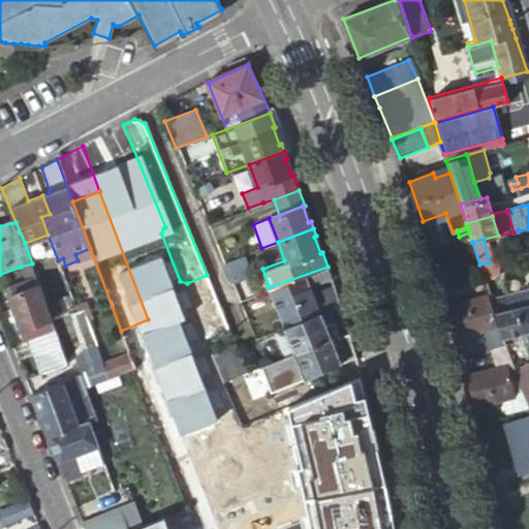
[(244,255),(225,261),(232,280),(250,273),(244,255)]
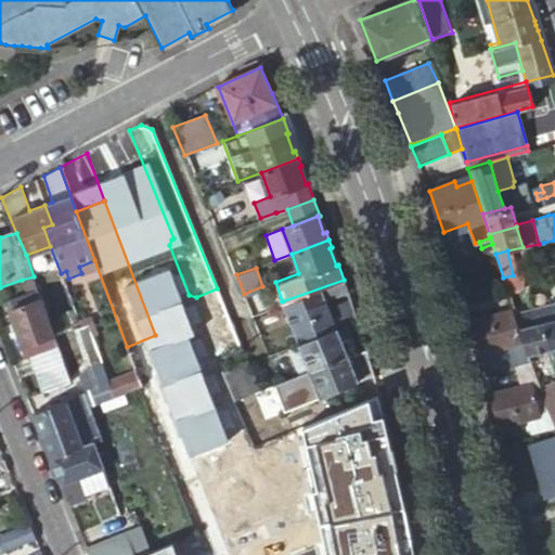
[(513,275),(503,278),(511,304),(526,299),(519,273),(513,275)]
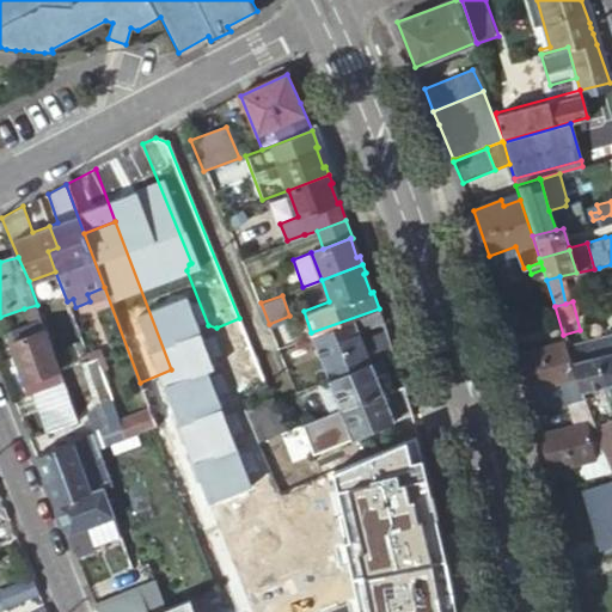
[(24,308),(30,326),(43,322),(37,305),(24,308)]
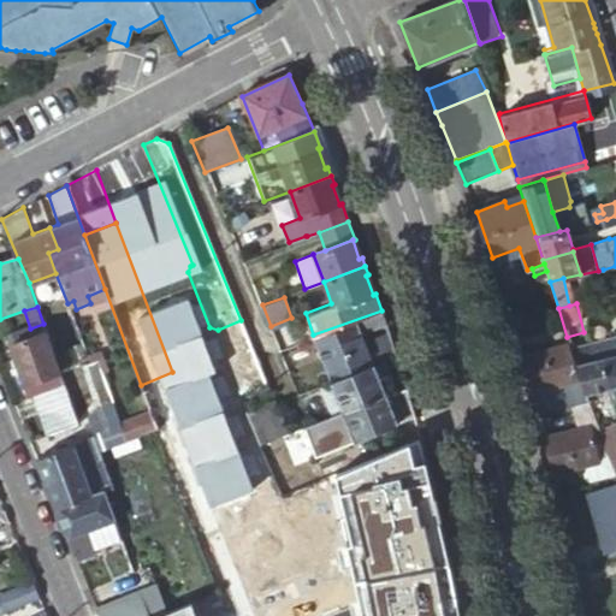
[(361,331),(386,321),(381,311),(313,335),(330,381),(373,365),(365,341),(361,331)]
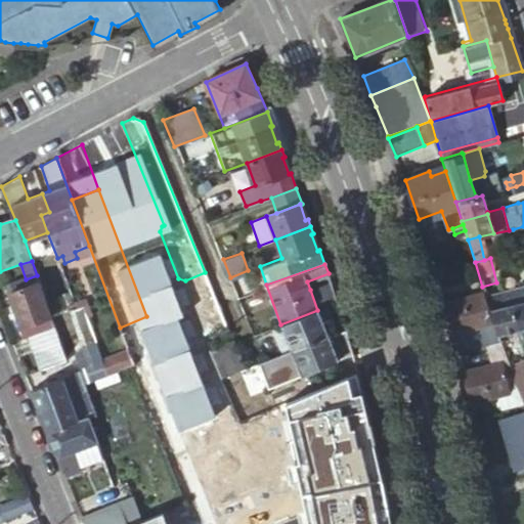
[(242,286),(248,270),(230,277),(235,289),(242,286)]
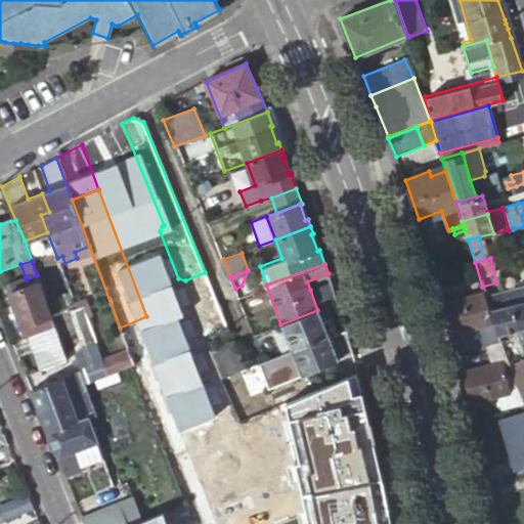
[(212,290),(205,272),(185,280),(178,278),(187,300),(212,290)]
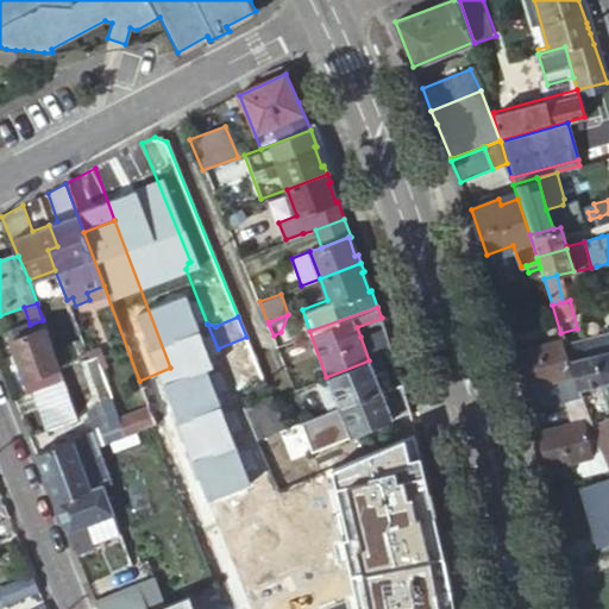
[(44,325),(43,320),(30,325),(20,328),(23,333),(44,325)]
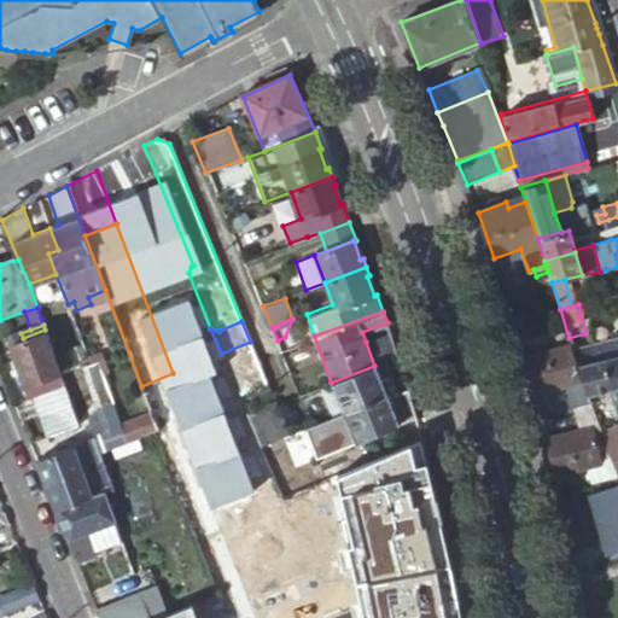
[(611,389),(617,408),(617,336),(614,338),(611,328),(602,331),(604,336),(602,337),(604,340),(596,343),(611,389)]
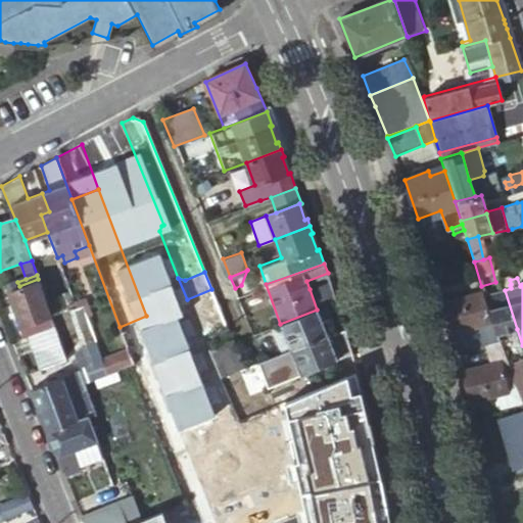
[(49,312),(38,279),(19,286),(8,290),(25,336),(28,335),(39,368),(66,360),(49,312)]
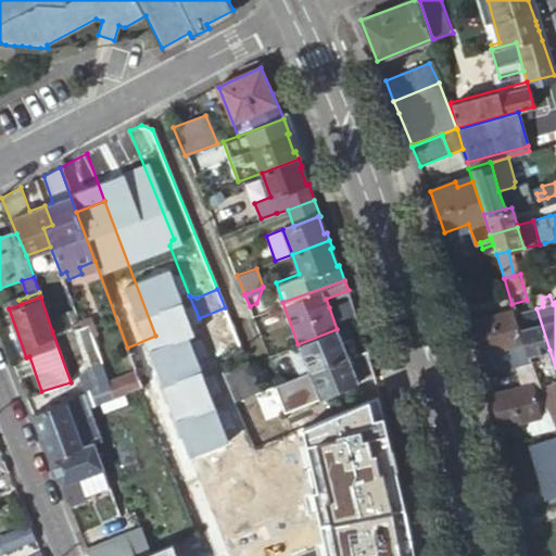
[(337,329),(357,321),(354,311),(351,300),(329,307),(337,329)]
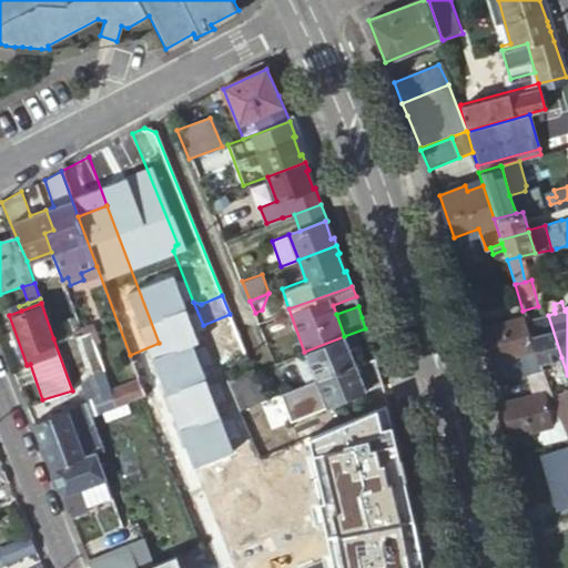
[(219,361),(244,351),(230,314),(203,325),(193,330),(208,365),(219,361)]
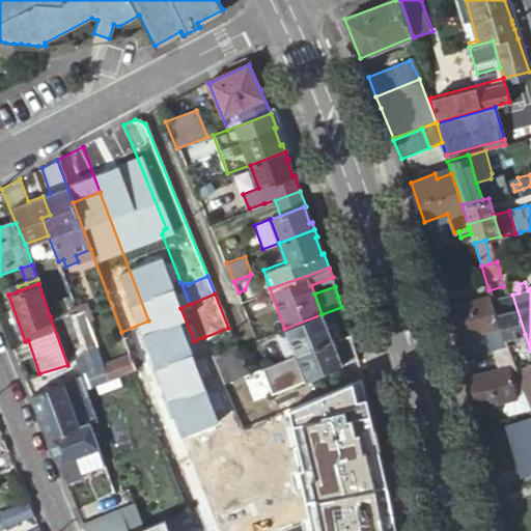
[(492,300),(505,339),(525,334),(512,295),(492,300)]
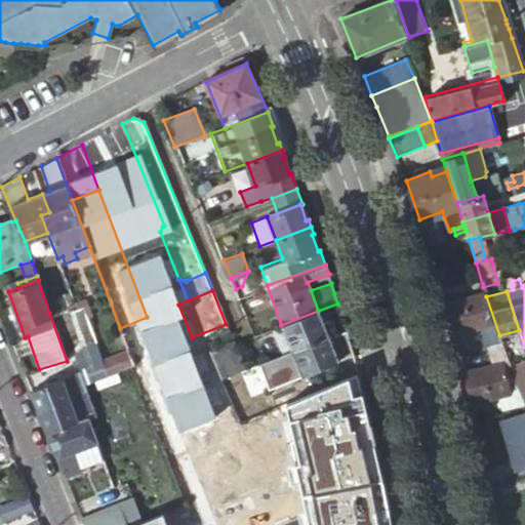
[(485,292),(445,304),(449,319),(451,325),(452,330),(458,352),(487,345),(500,340),(499,335),(486,296),(485,292)]
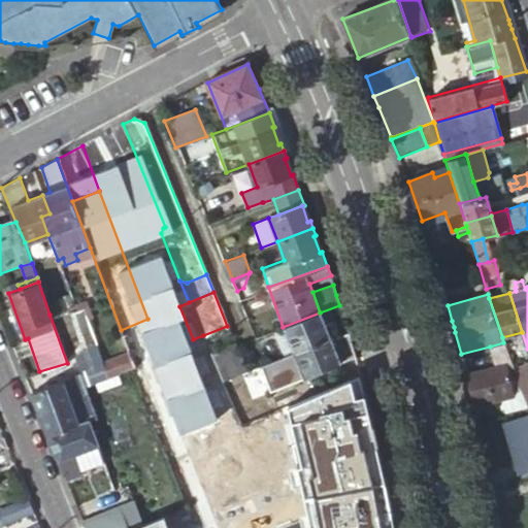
[(87,299),(74,304),(76,309),(84,307),(87,317),(93,315),(87,299)]
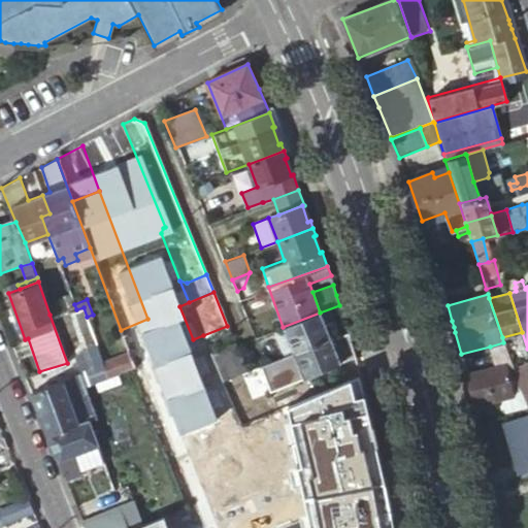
[(133,363),(193,339),(179,306),(147,319),(121,330),(128,350),(133,363)]
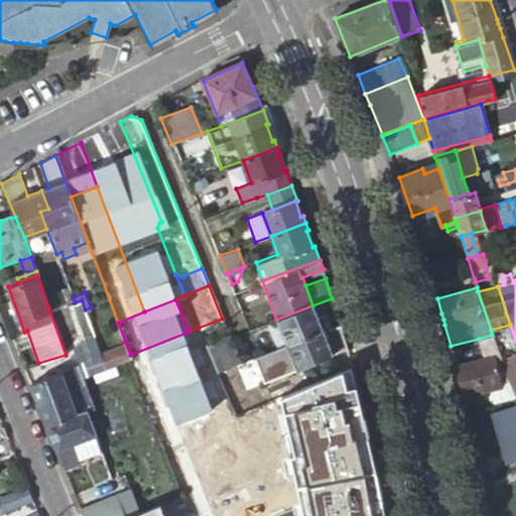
[(82,300),(75,302),(71,304),(78,323),(89,318),(85,309),(82,300)]
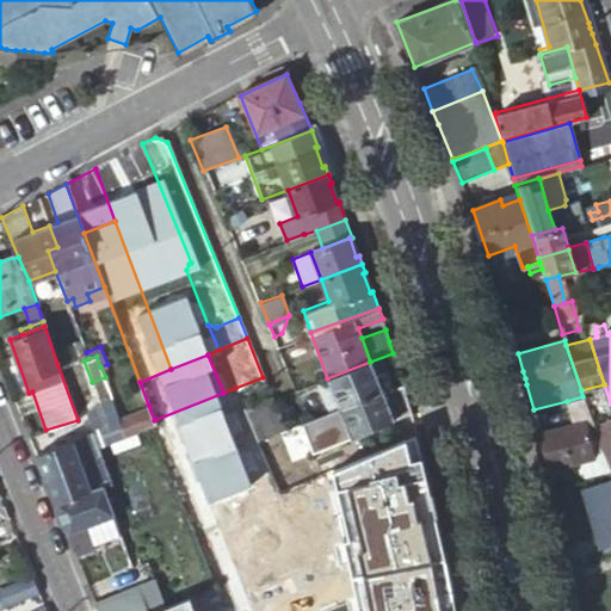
[(339,407),(382,390),(370,362),(327,378),(339,407)]
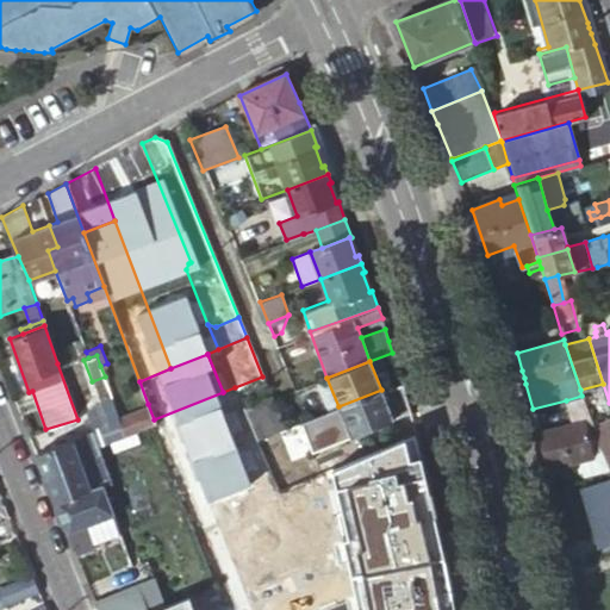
[(92,381),(99,400),(112,396),(105,377),(92,381)]
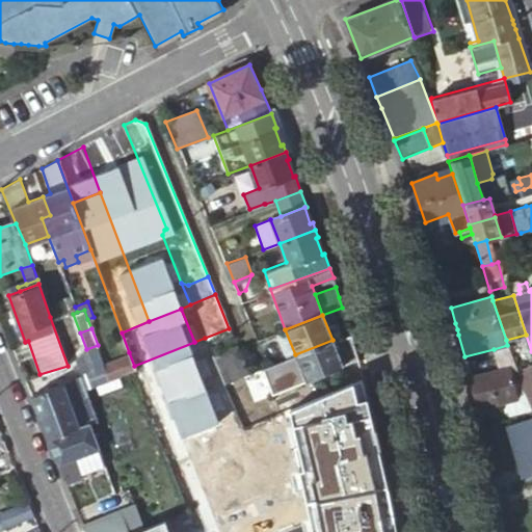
[(270,393),(357,360),(355,354),(350,337),(333,343),(333,340),(295,354),(260,367),(270,393)]
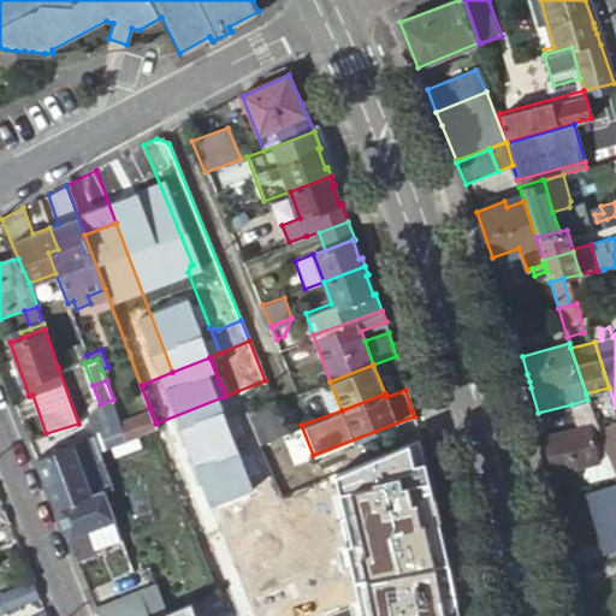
[(250,424),(256,442),(285,431),(274,402),(272,396),(243,407),(250,424)]
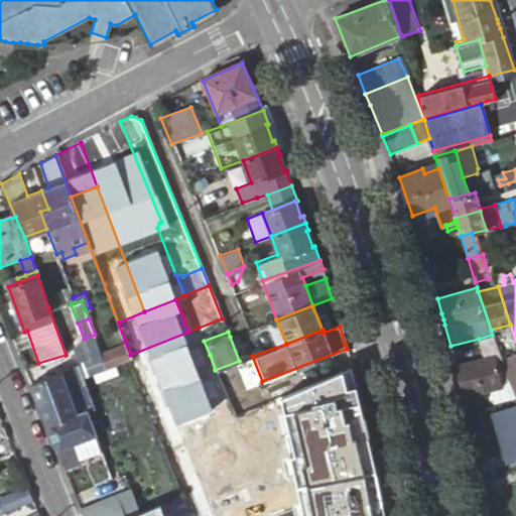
[(86,371),(103,365),(98,352),(101,351),(95,335),(84,339),(70,344),(73,352),(76,360),(82,358),(84,366),(86,371)]
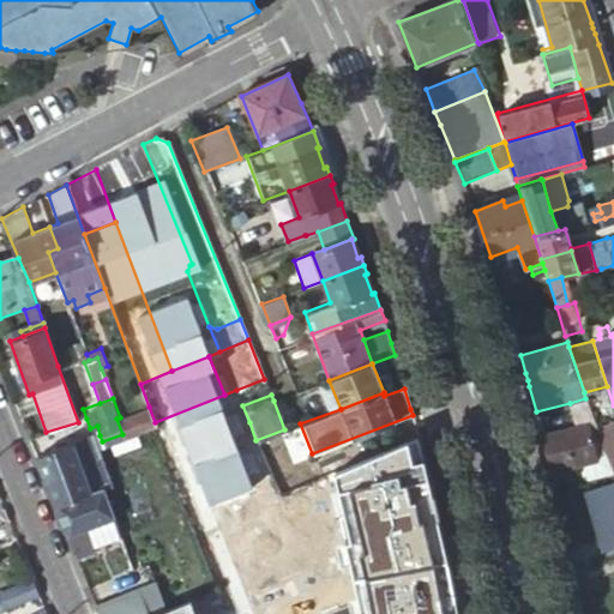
[(547,457),(549,471),(583,463),(587,481),(613,474),(613,470),(599,429),(595,421),(585,398),(570,403),(576,425),(541,433),(547,457)]
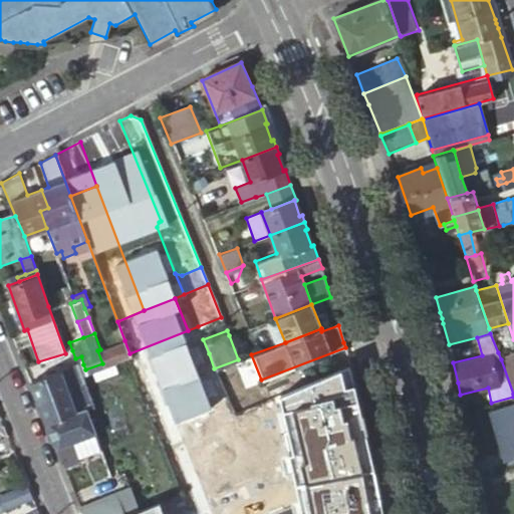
[(102,363),(123,356),(130,353),(124,340),(100,349),(97,350),(102,363)]
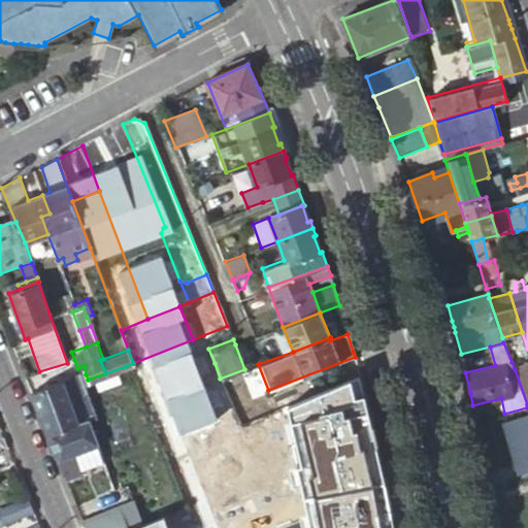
[(527,404),(527,364),(515,369),(527,404)]
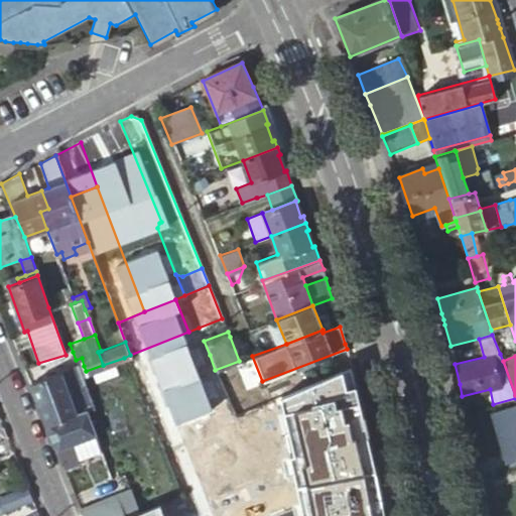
[(76,360),(77,364),(79,368),(84,366),(82,358),(76,360)]
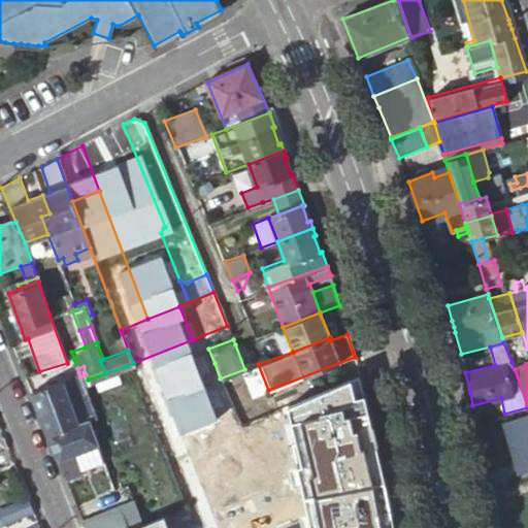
[(78,372),(71,374),(75,385),(83,382),(80,376),(78,372)]
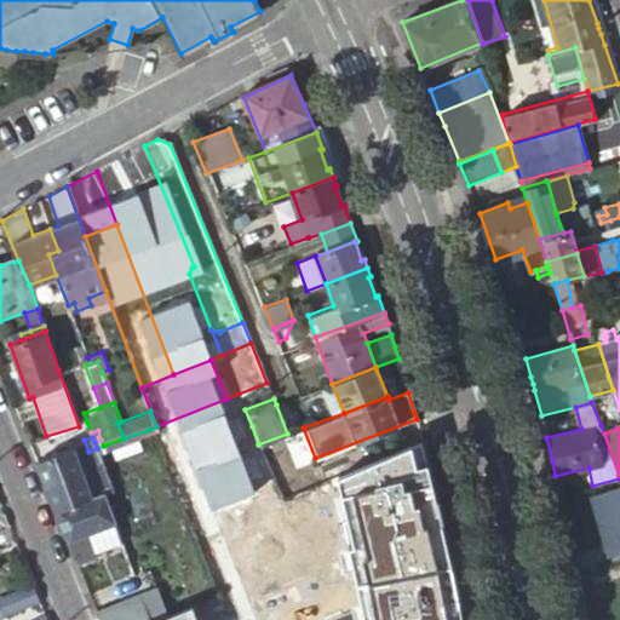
[(45,486),(93,468),(92,463),(89,452),(84,440),(34,459),(45,486)]
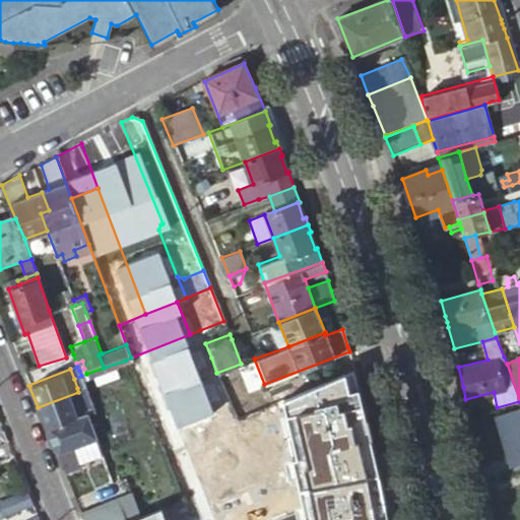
[(77,388),(84,385),(81,376),(74,379),(77,388)]
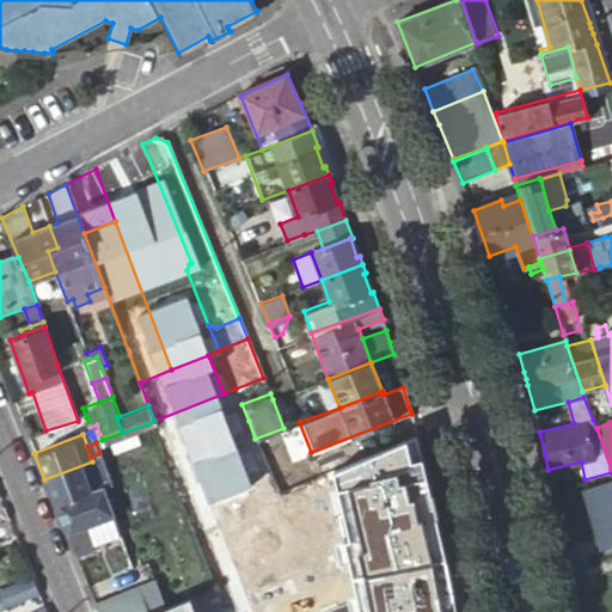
[(92,461),(101,484),(109,481),(99,453),(91,457),(92,461)]
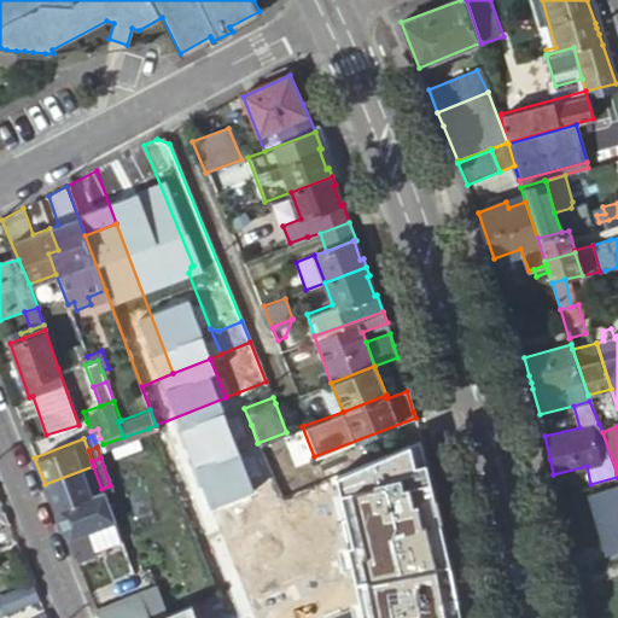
[(54,507),(101,489),(93,466),(45,484),(54,507)]
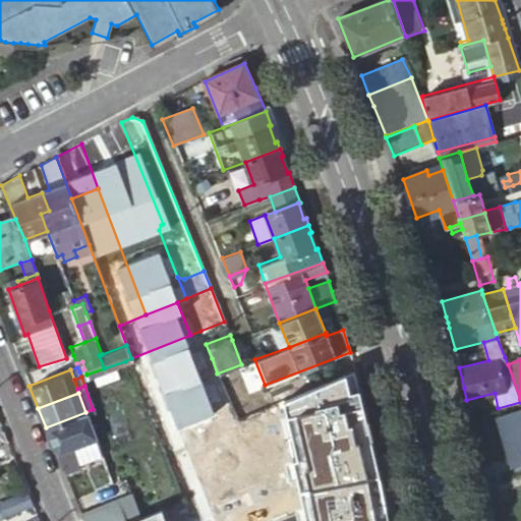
[(520,409),(498,416),(509,456),(520,452),(520,409)]
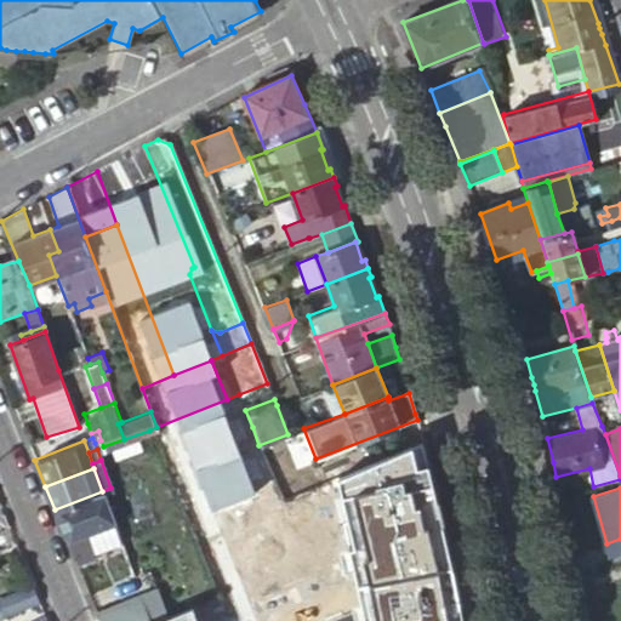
[(55,510),(77,563),(93,556),(92,552),(119,541),(102,491),(55,510)]
